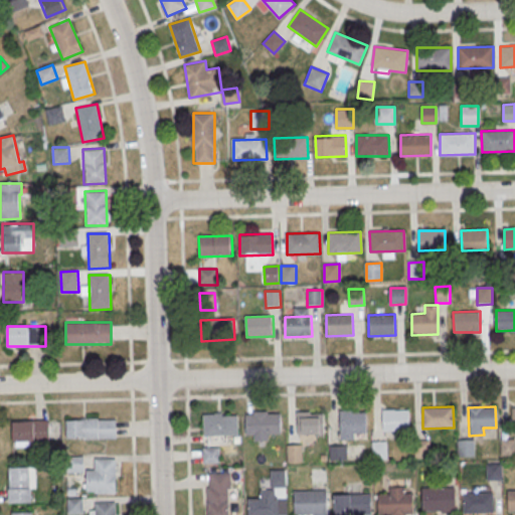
[(381,409),(408,408),(409,430),(382,431),(381,409)]
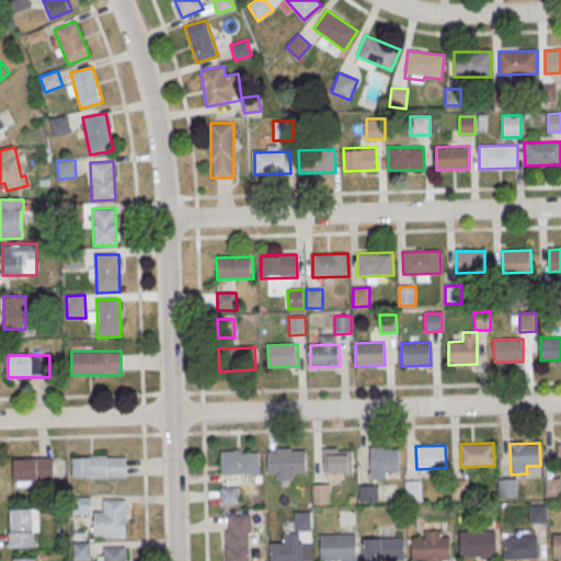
[(267,451),(275,450),(275,448),(292,447),(292,450),(306,449),(306,472),(293,472),(293,480),(276,480),(276,473),(268,473),(267,451)]
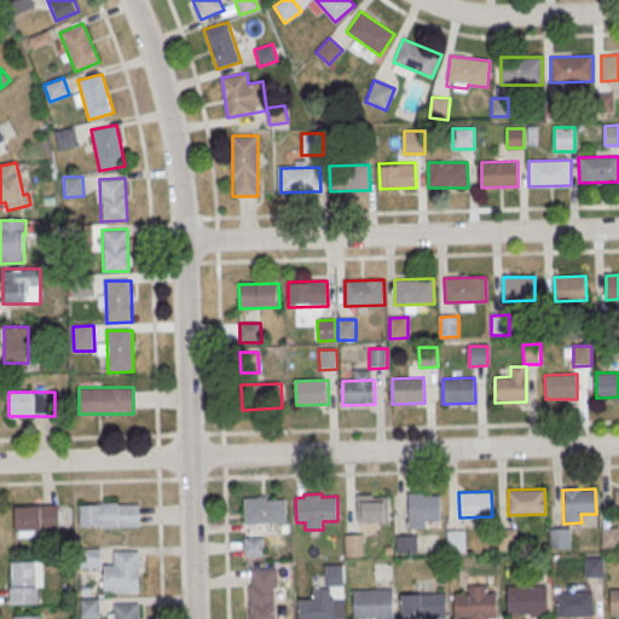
[(388,521),(388,495),(358,495),(358,521),(388,521)]
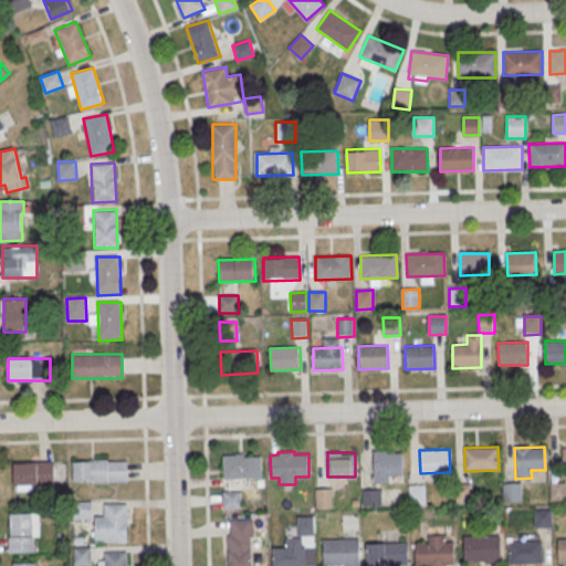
[(373,453),(402,452),(402,474),(374,475),(373,453)]
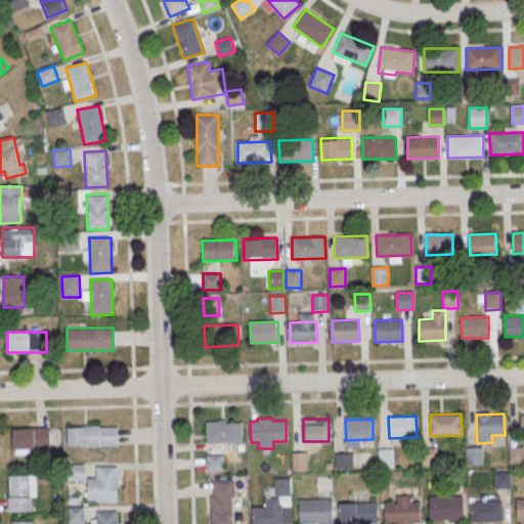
[(242,420),(207,420),(207,442),(242,442),(242,420)]
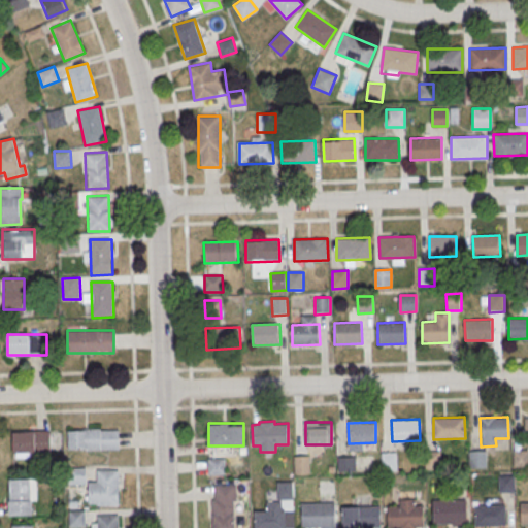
[(67,429),(67,450),(119,450),(119,429),(67,429)]
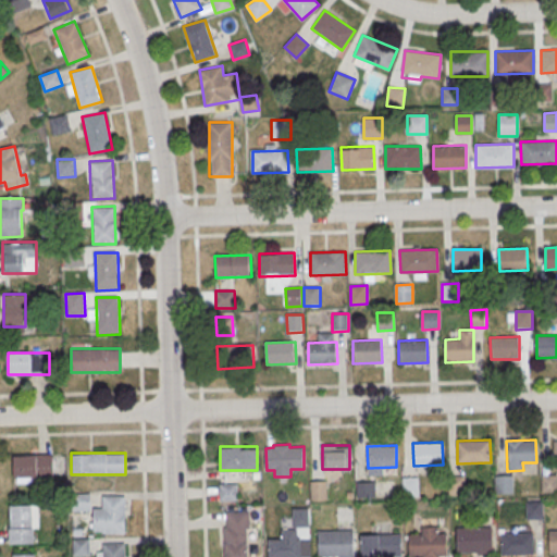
[(13,454),(13,480),(53,480),(53,454),(13,454)]
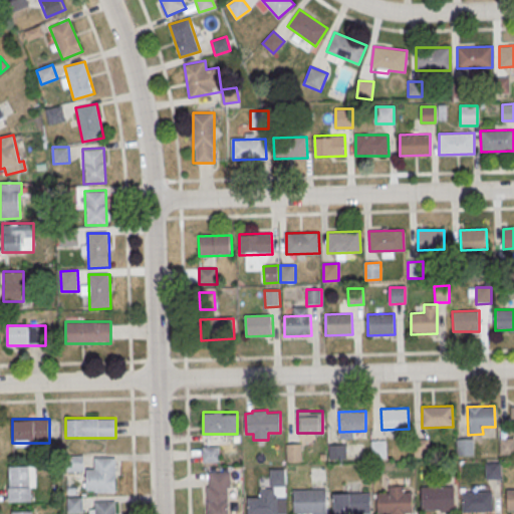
[(458,440),(473,439),(473,456),(458,457),(458,440)]
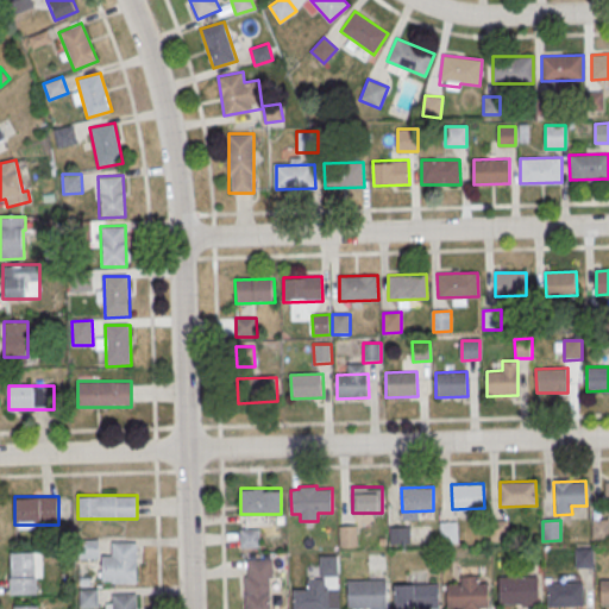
[(592,520),(608,520),(608,540),(592,540),(592,520)]
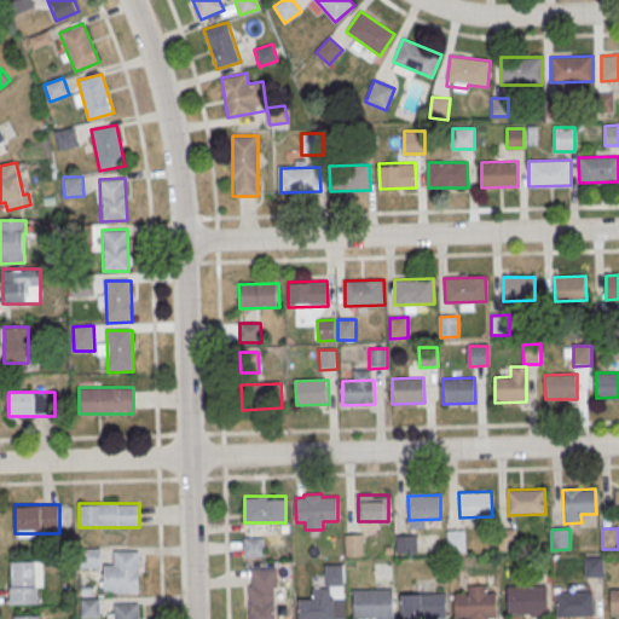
[(499,531),(518,530),(518,550),(499,551),(499,531)]
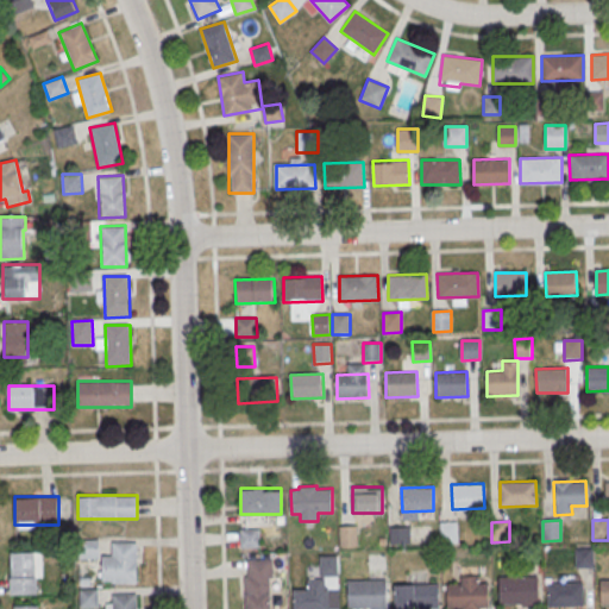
[(440,523),(458,523),(459,544),(441,544),(440,523)]
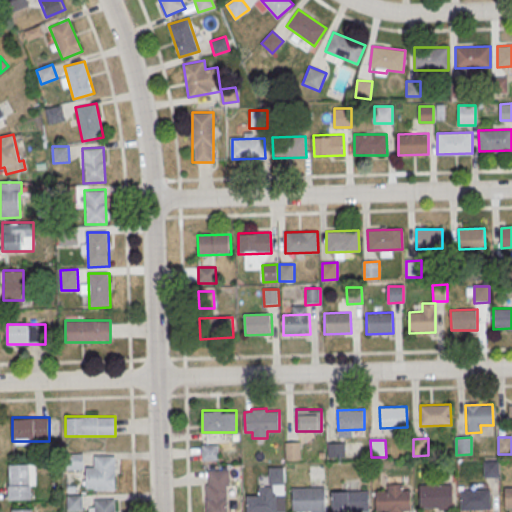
[(285,443),(300,443),(301,460),(286,460),(285,443)]
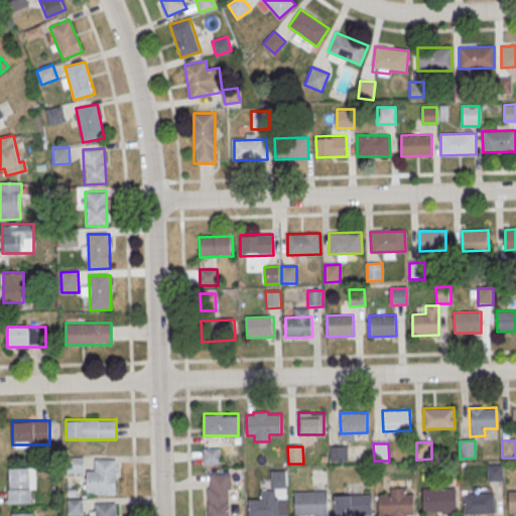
[(203,449),(220,448),(220,465),(204,465),(203,449)]
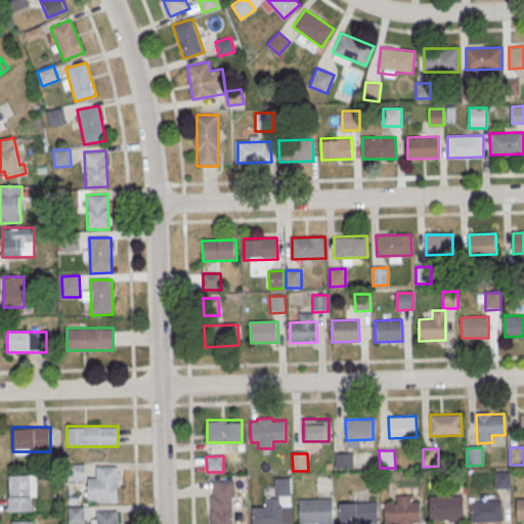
[(70,467),(85,466),(85,481),(70,481),(70,467)]
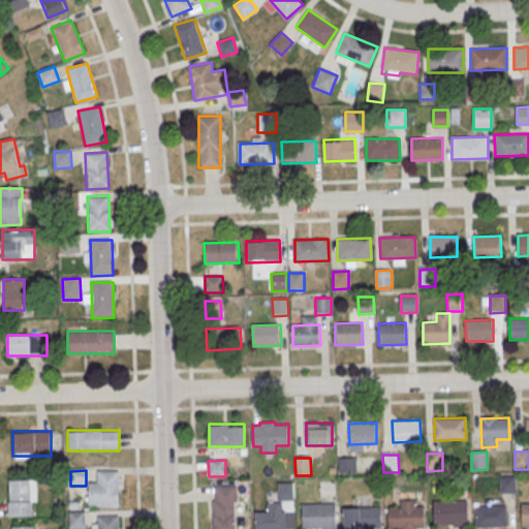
[(97,471),(119,471),(118,506),(97,506),(96,505),(89,505),(89,481),(97,481),(97,471)]
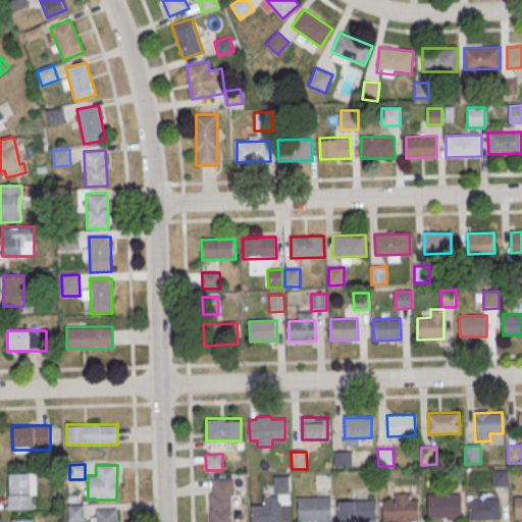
[(493,470),(509,470),(510,487),(494,487),(493,470)]
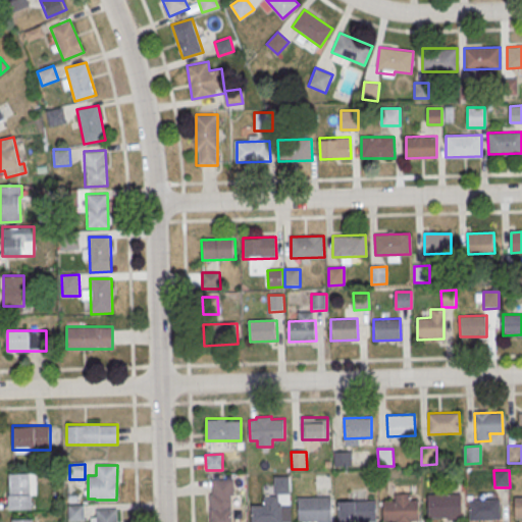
[(274,477),(290,476),(290,493),(274,494),(274,477)]
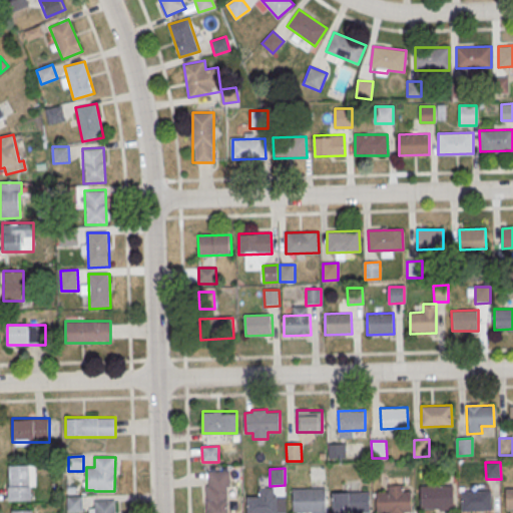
[(206,471),(206,512),(228,512),(228,471),(206,471)]
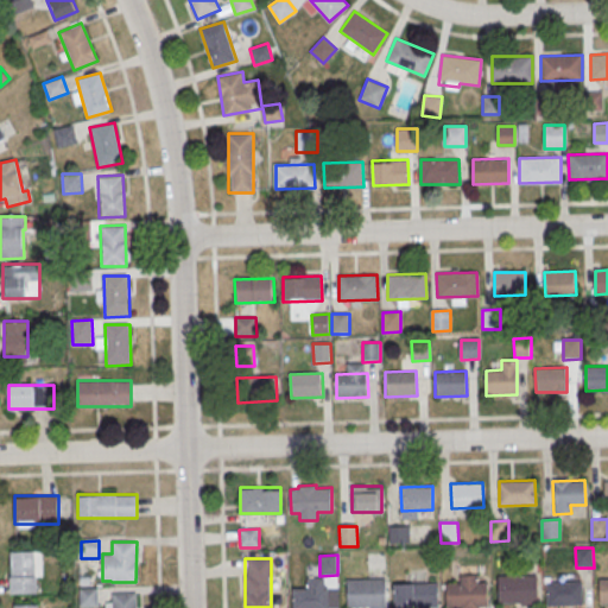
[(499,575),(537,574),(538,605),(499,606),(499,575)]
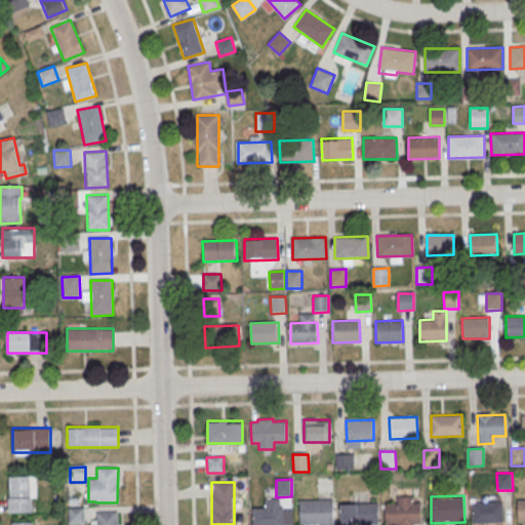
[(387,524),(387,505),(399,503),(399,497),(413,497),(413,503),(421,502),(422,524),(387,524)]
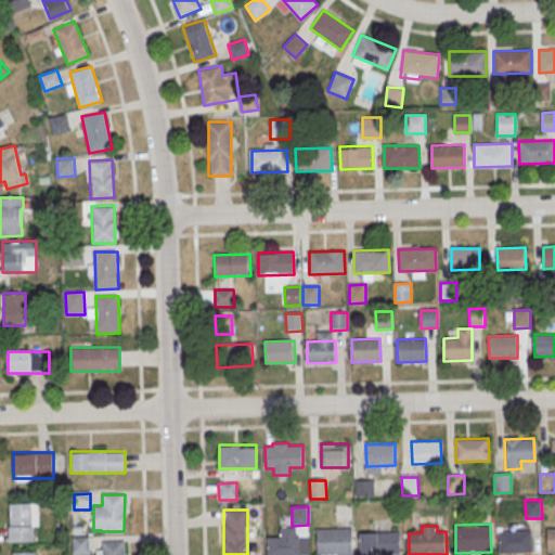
[(267,554),(267,538),(280,538),(280,528),(296,528),(296,537),(300,537),(300,554),(267,554)]
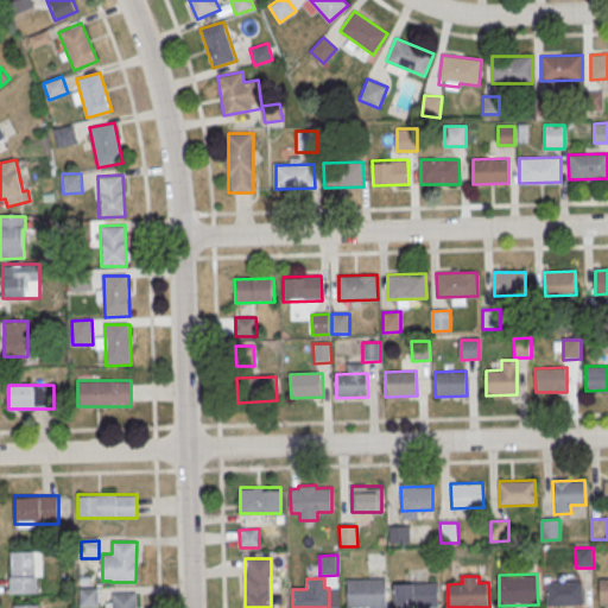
[(347,581),(382,580),(384,606),(348,607),(347,581)]
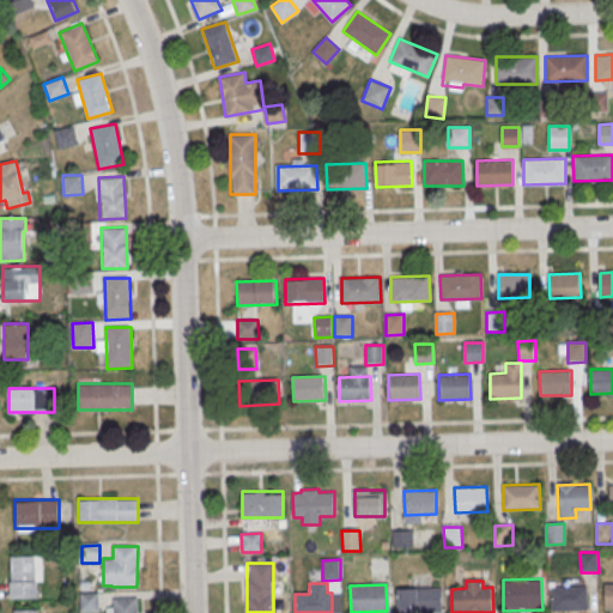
[(551,587),(587,586),(588,611),(552,612),(551,587)]
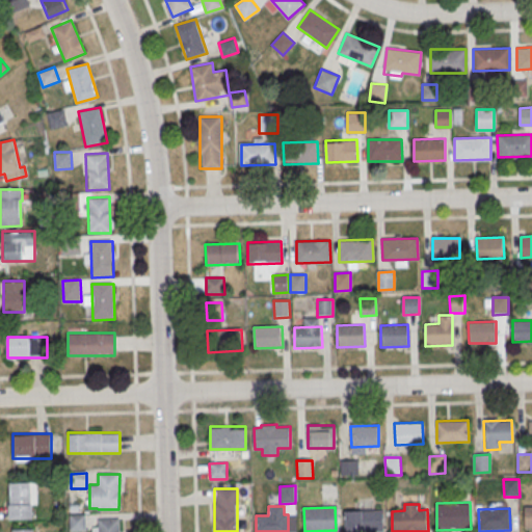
[(344,531),(344,511),(383,510),(383,531),(344,531)]
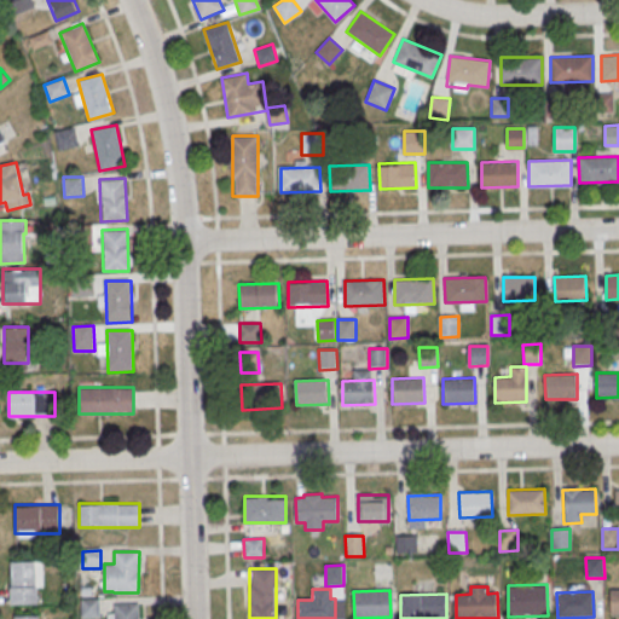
[(82,600),(100,599),(102,617),(82,618),(82,600)]
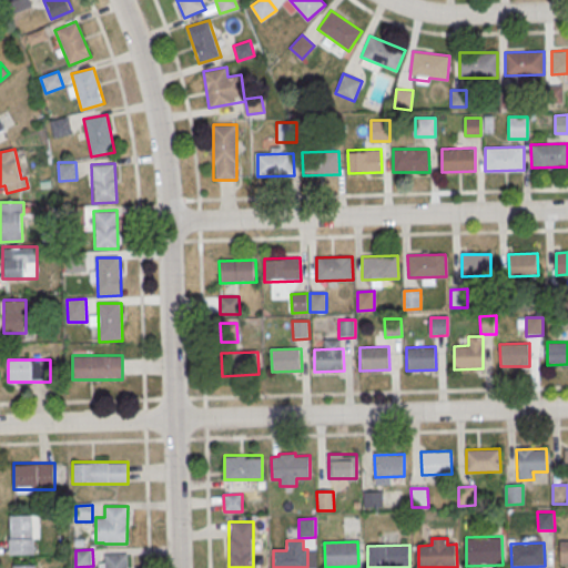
[(104,567),(104,555),(127,554),(127,567),(104,567)]
